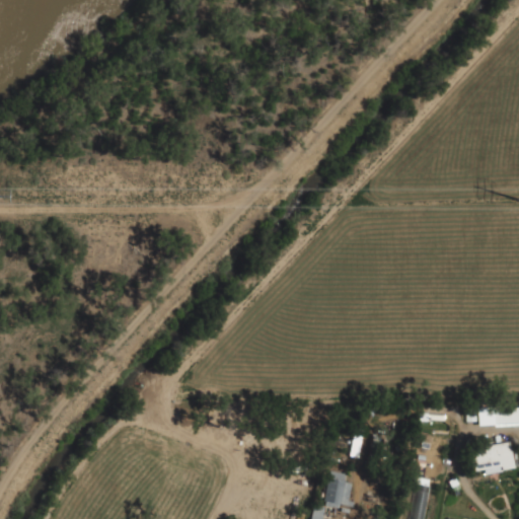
[(493,424),(518,424),(518,408),(493,408),(493,424)]
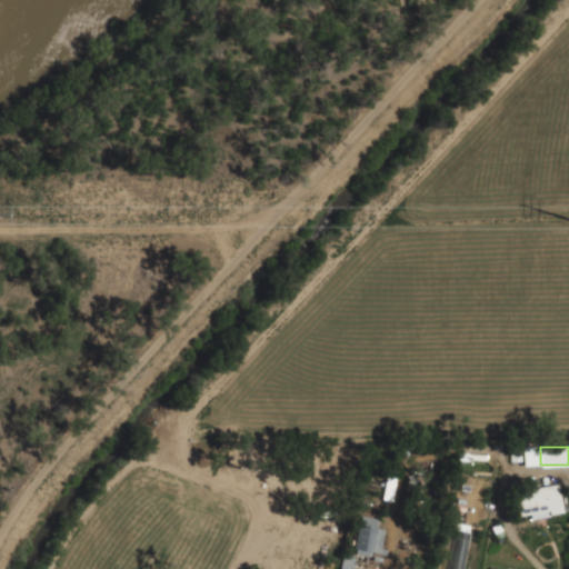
[(392,499),(396,477),(388,475),(383,498),(392,499)]
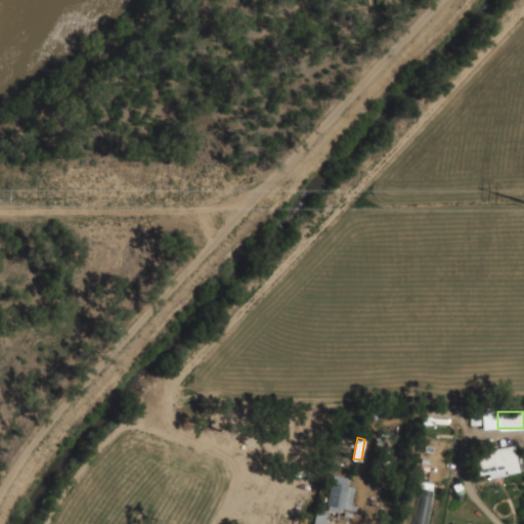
[(379,463),(383,442),(376,440),(372,461),(379,463)]
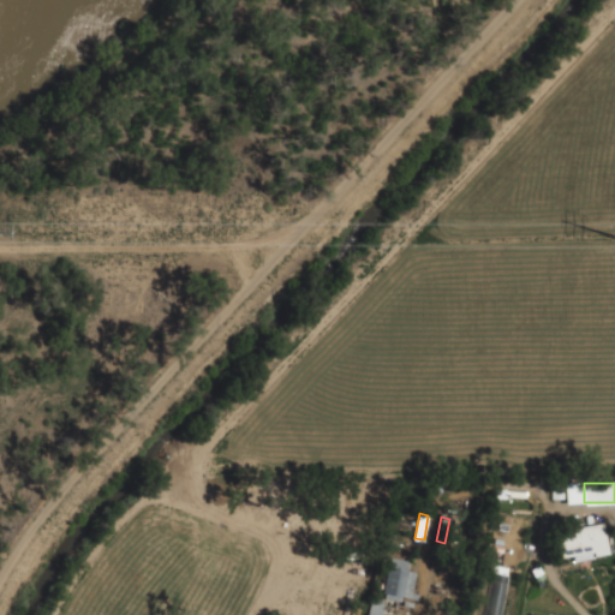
[(609,554),(604,523),(554,529),(557,560),(609,554)]
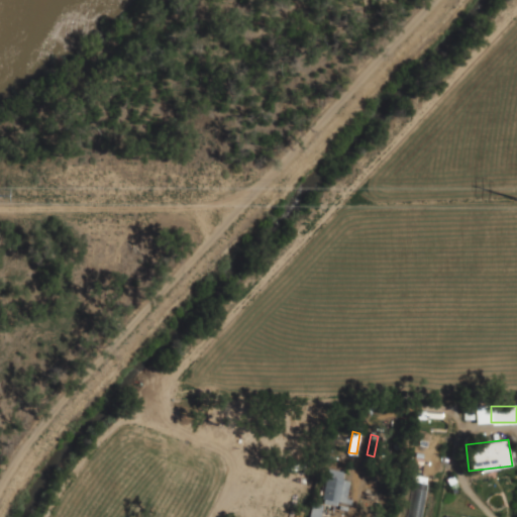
[(345,506),(351,476),(327,472),(322,502),(345,506)]
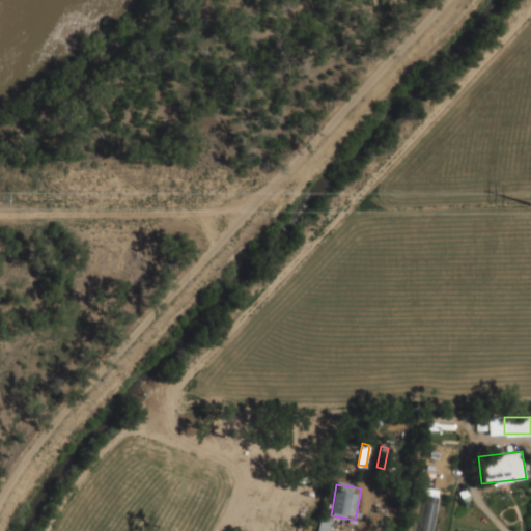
[(330,530),(330,518),(319,518),(319,530),(330,530)]
